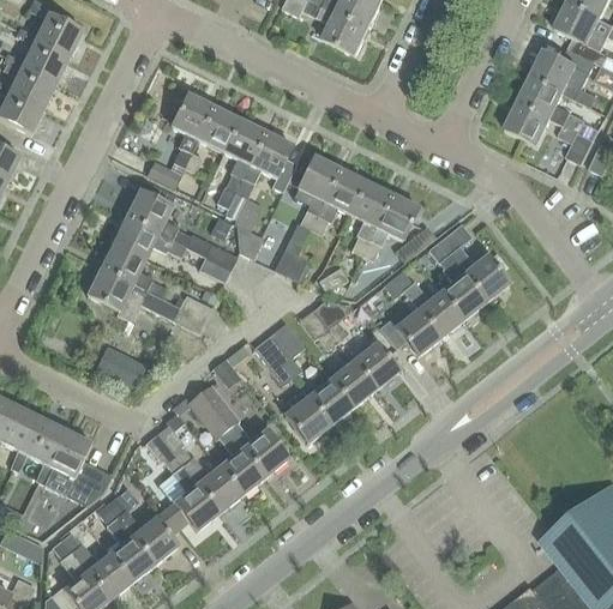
[(44,18),(36,35),(34,40),(68,58),(83,30),(48,13),(50,7),(36,0),(32,0),(28,10),(44,18)]
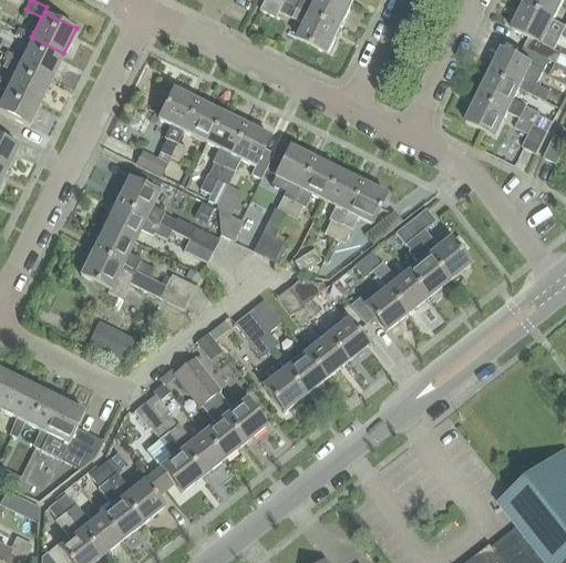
[(284,0),(264,0),(260,8),(276,16),(279,10),(284,0)]
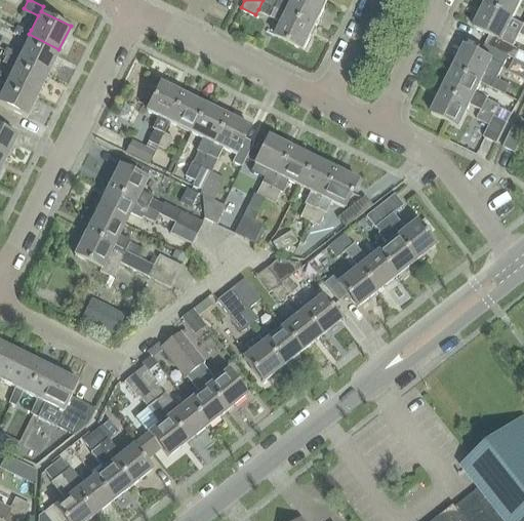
[(263,0),(258,9),(271,15),(276,6),(265,0),(263,0)]
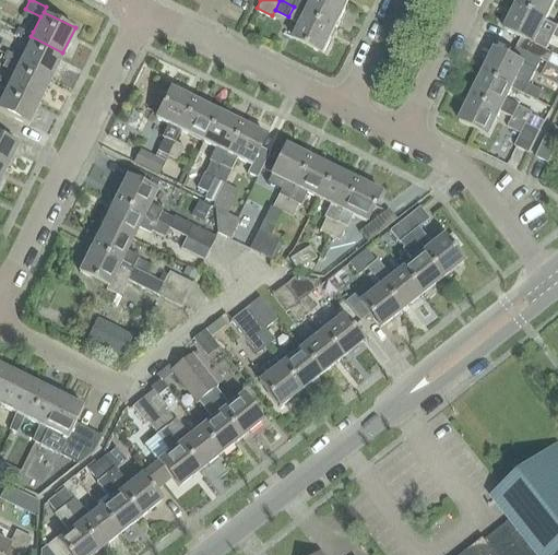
[(346,3),(340,0),(311,0),(310,2),(306,0),(297,0),(294,7),(305,12),(306,12),(335,26),(346,3)]
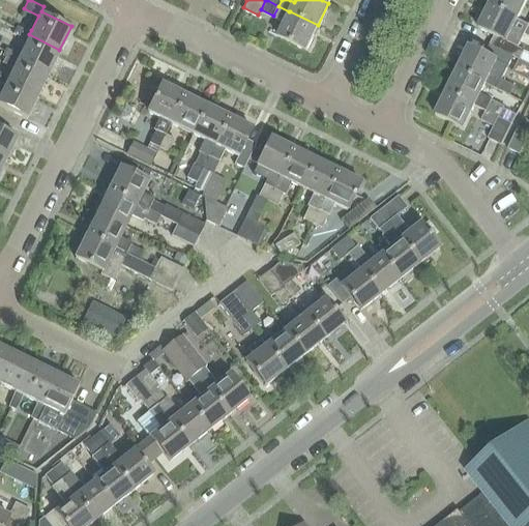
[(491,0),(490,2),(518,17),(525,0),(491,0)]
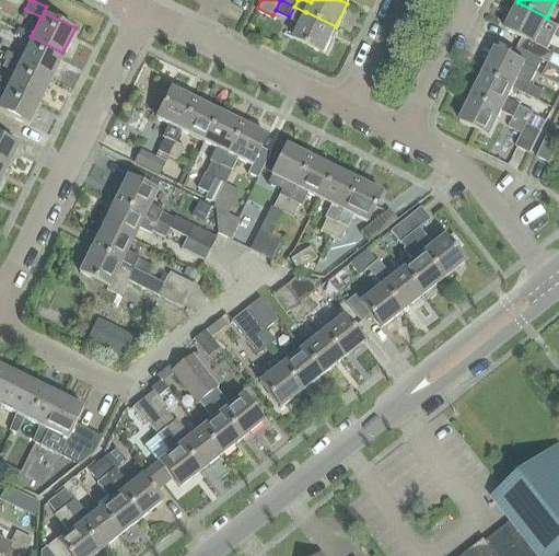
[(548,60),(554,50),(535,42),(547,18),(517,2),(505,26),(524,36),(519,45),(548,60)]
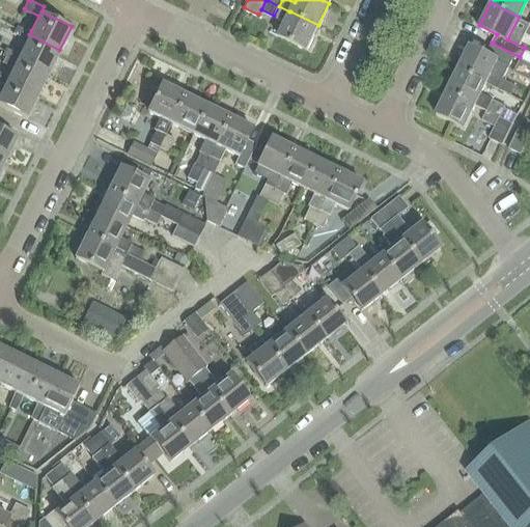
[(274,16),(285,21),(279,34),(307,48),(318,25),(290,11),(289,11),(279,6),(274,16)]
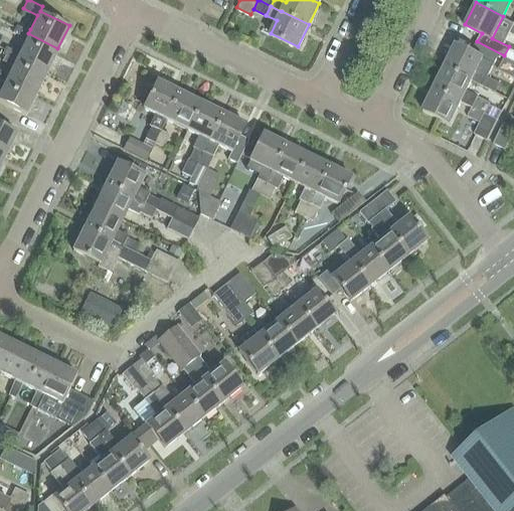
[(28,33),(30,29),(16,23),(12,30),(26,37),(20,50),(18,54),(47,69),(57,48),(28,33)]
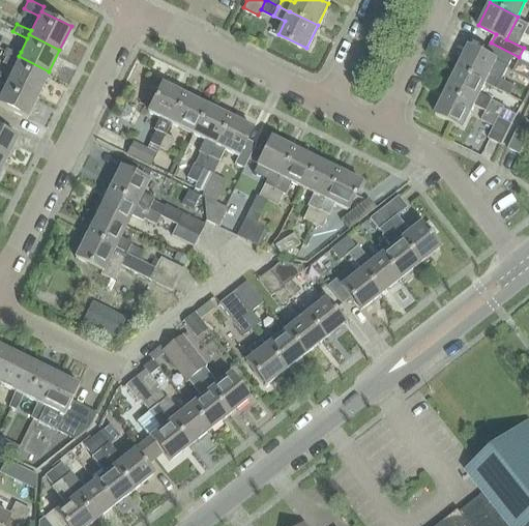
[(509,92),(515,83),(490,71),(497,58),(469,44),(458,66),(486,81),(509,92)]
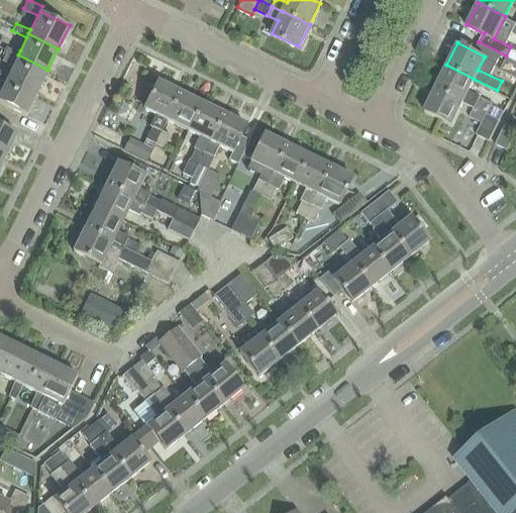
[(1,59),(13,65),(9,73),(7,77),(36,91),(47,70),(18,55),(20,50),(5,44),(2,52),(4,54),(1,59)]
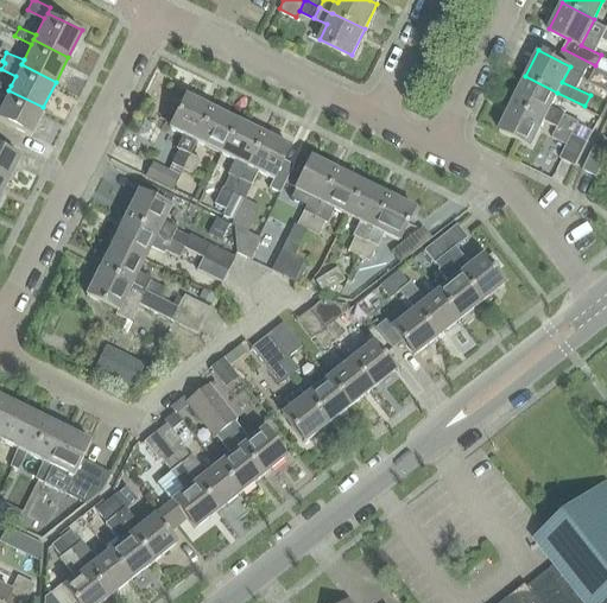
[(606,71),(595,65),(588,80),(606,88),(606,71)]
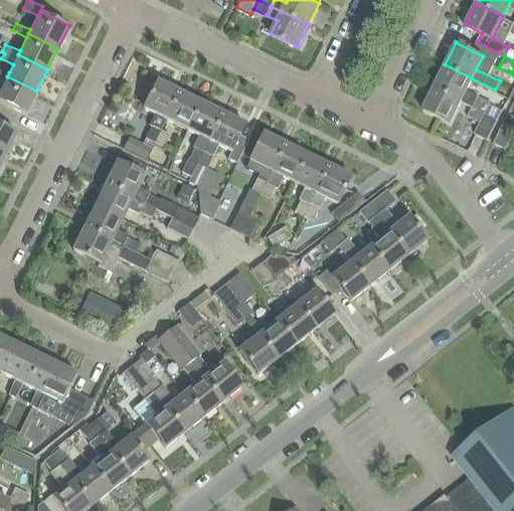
[(461,100),(461,101),(472,106),(485,112),(490,101),(467,89),(472,78),(445,64),(434,87),(461,100)]
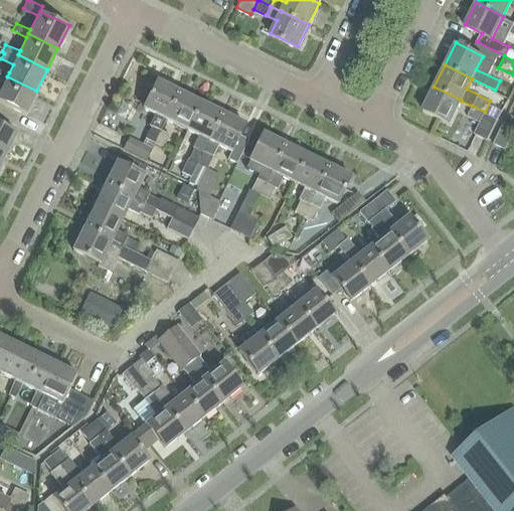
[(7,76),(9,72),(0,68),(0,77),(5,80),(0,90),(0,100),(25,113),(36,91),(7,76)]
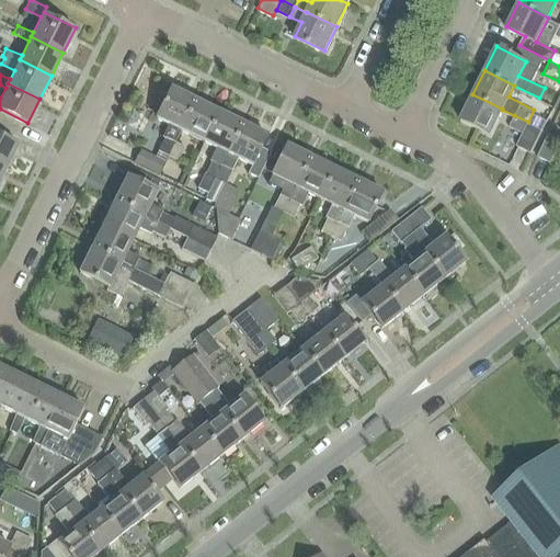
[(156,115),(169,122),(162,135),(164,136),(158,148),(168,154),(174,139),(175,139),(181,127),(180,127),(195,98),(171,86),(156,115)]
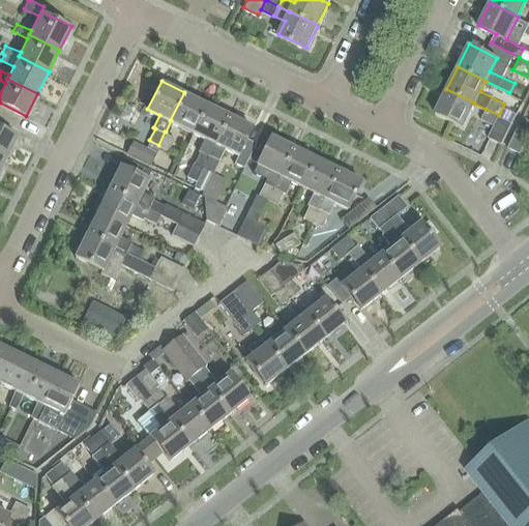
[(463,125),(474,104),(474,103),(446,89),(435,112),(463,125)]
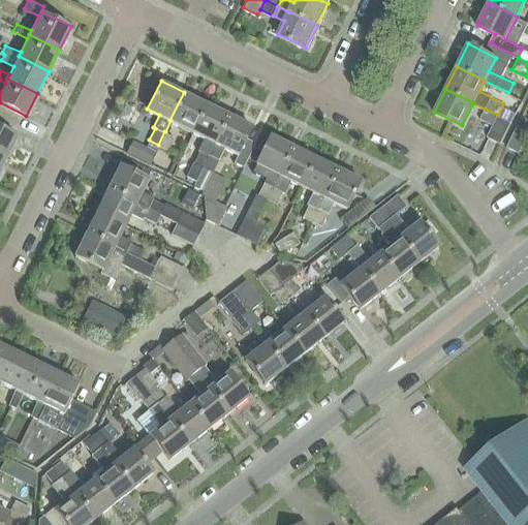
[(206,103),(184,92),(169,120),(171,120),(192,131),(206,103)]
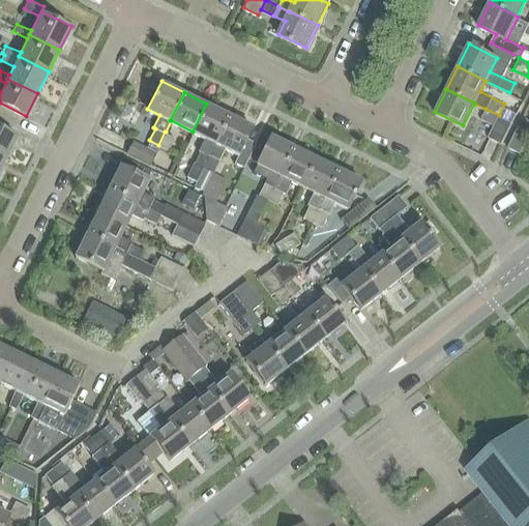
[(193,132),(204,137),(198,149),(200,149),(194,162),(186,175),(196,180),(229,114),(206,104),(193,132)]
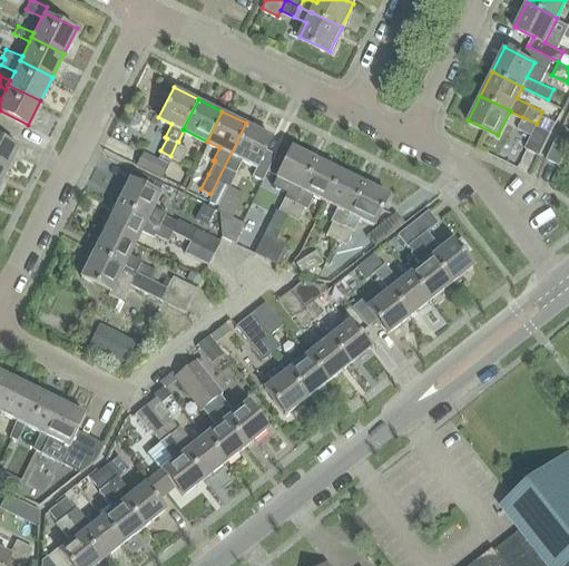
[(522,117),(518,127),(531,134),(525,146),(539,153),(549,130),(537,124),(522,117)]
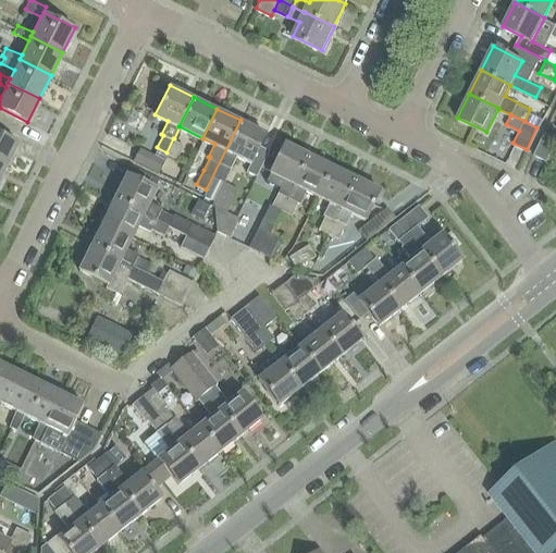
[(223,180),(235,155),(249,161),(246,169),(256,174),(269,148),(259,144),(264,132),(241,120),(206,189),(204,195),(217,201),(226,181),(223,180)]
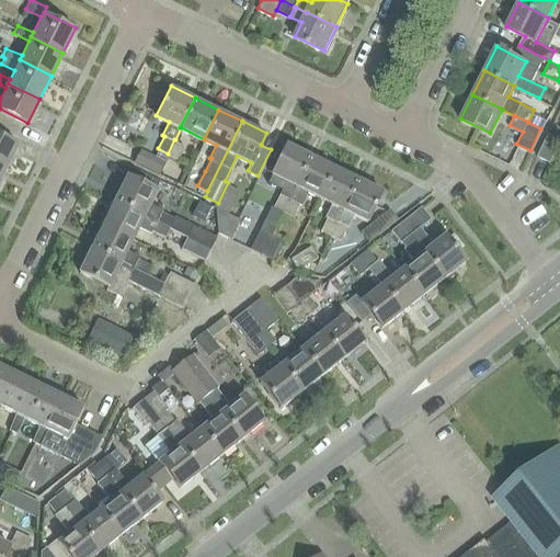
[(0,163),(6,167),(18,143),(0,133),(0,163)]
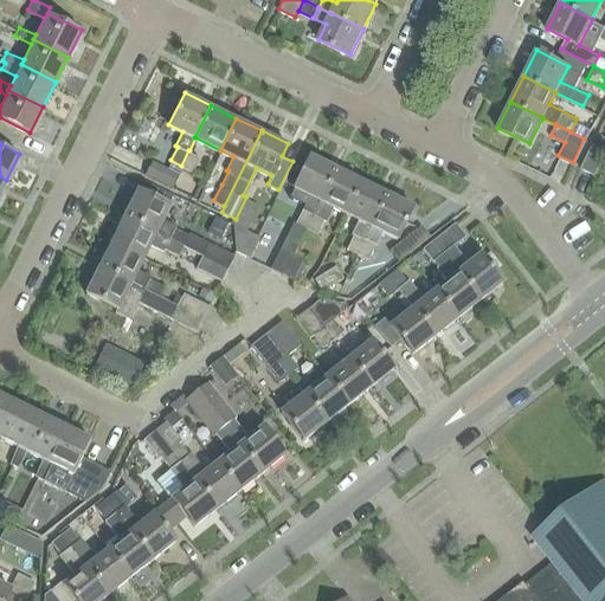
[(594,174),(604,152),(604,149),(592,143),(580,167),(594,174)]
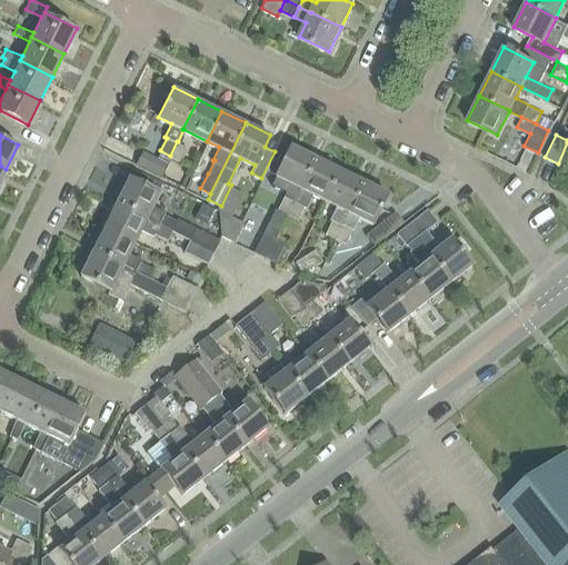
[(177,141),(170,156),(180,160),(187,146),(178,141),(177,141)]
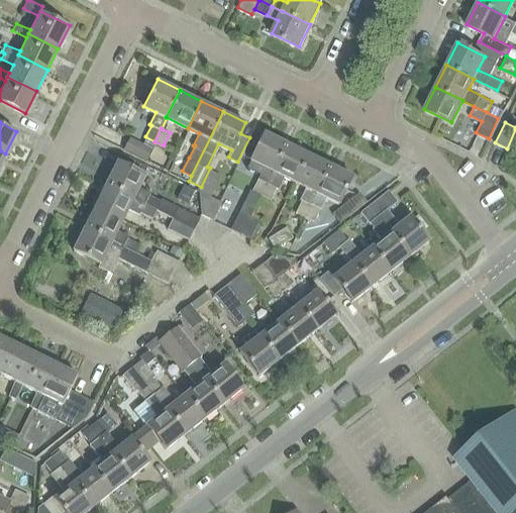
[(251,189),(261,193),(286,142),(264,131),(250,159),(264,166),(251,189)]
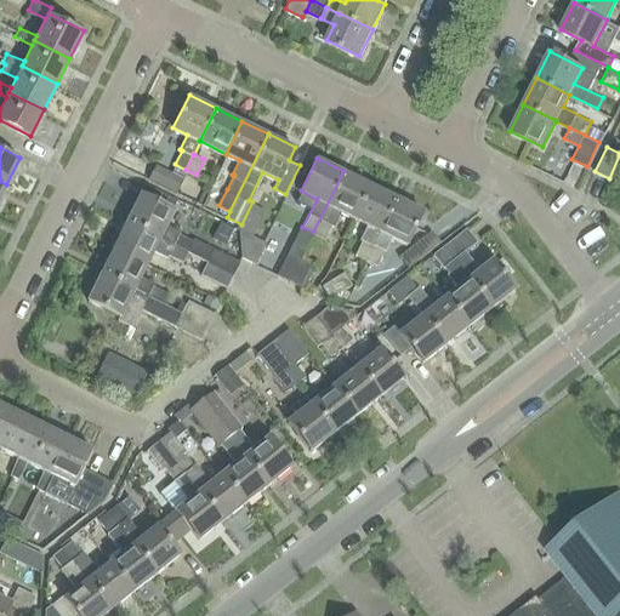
[(176,190),(183,176),(172,171),(157,164),(149,177),(176,190)]
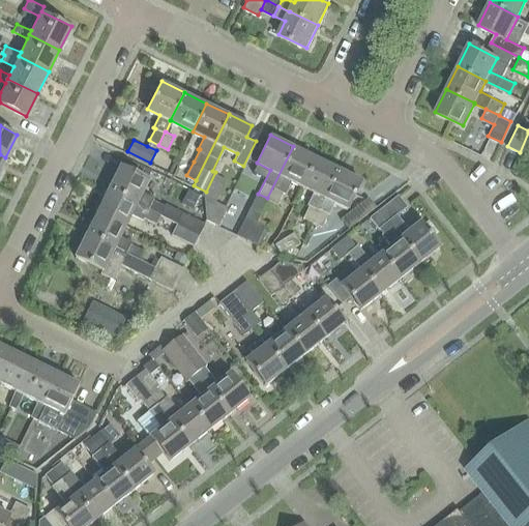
[(149,140),(147,146),(156,150),(158,145),(149,140)]
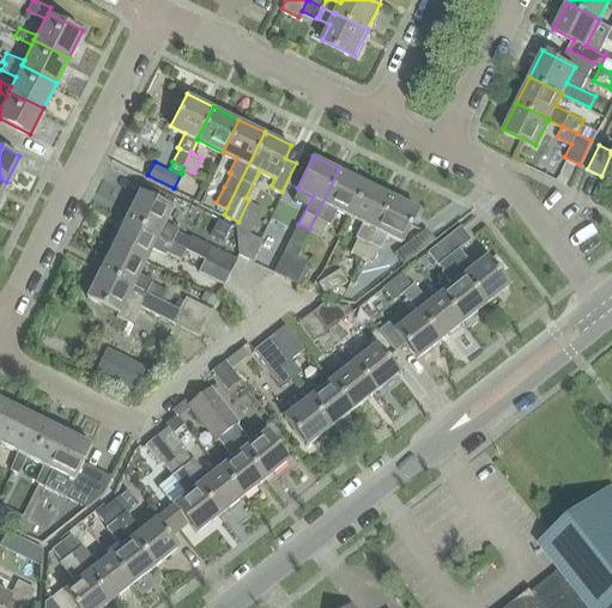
[(365,182),(339,169),(309,229),(320,235),(327,220),(329,222),(335,207),(349,214),(365,182)]
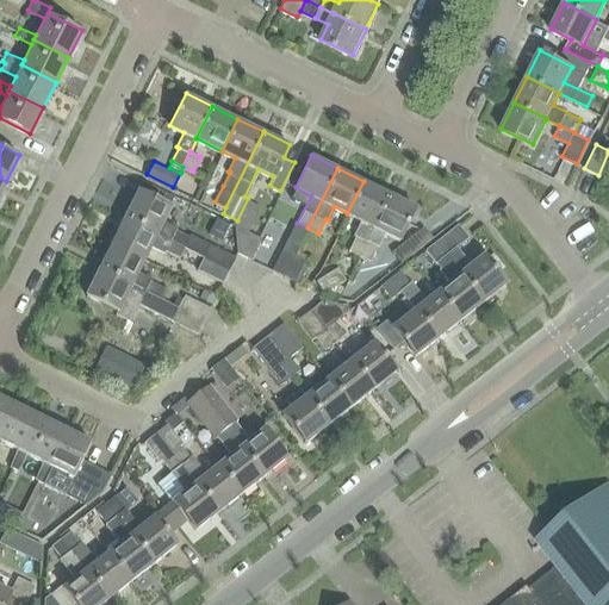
[(389,193),(364,181),(347,213),(360,219),(354,234),(355,234),(348,248),(359,254),(389,193)]
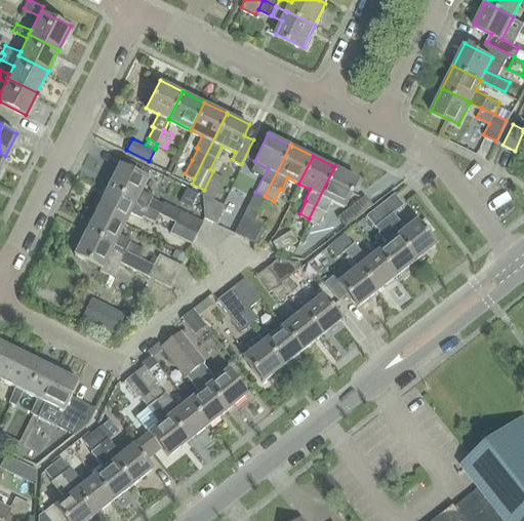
[(132,159),(128,167),(145,175),(149,167),(132,159)]
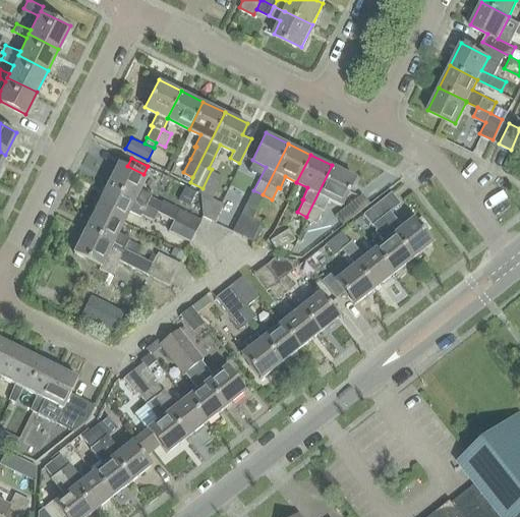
[(158,210),(174,218),(195,229),(201,218),(163,198),(162,200),(150,194),(151,192),(139,186),(146,175),(118,162),(107,184),(158,210)]
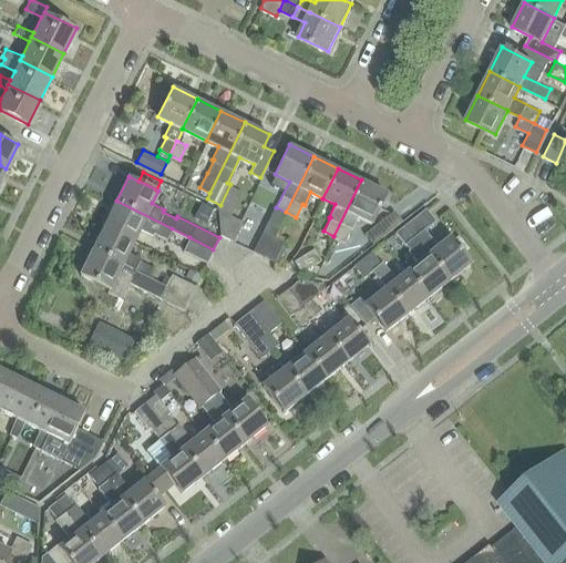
[(361,180),(333,236),(343,241),(350,227),(351,227),(357,215),(371,222),(386,192),(361,180)]
